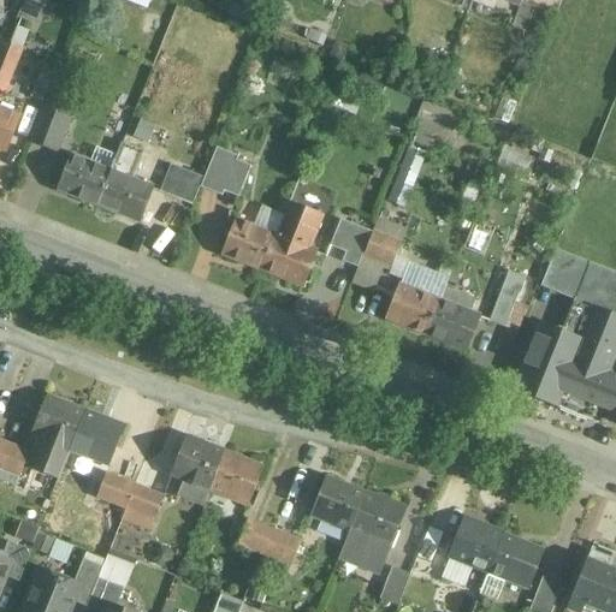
[(40,15),(45,0),(23,0),(21,7),(40,15)]
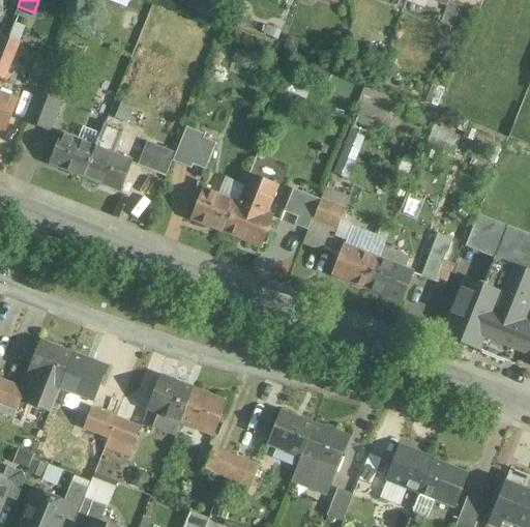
[(471,8),(450,0),(448,0),(447,2),(440,21),(463,30),(471,8)]
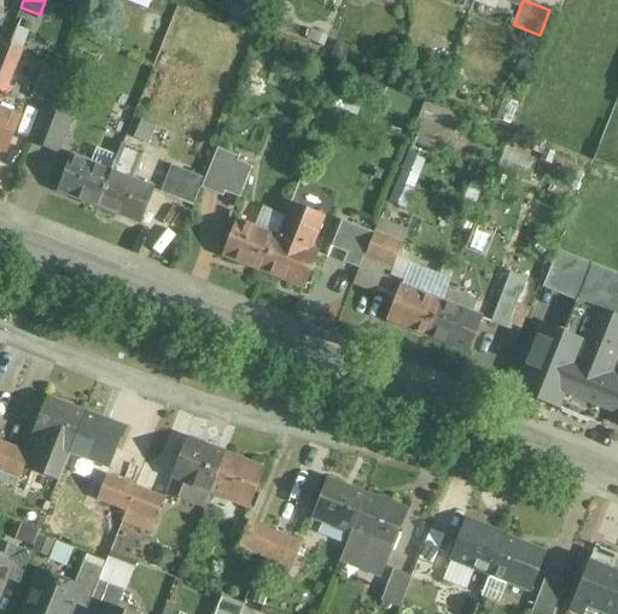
[(29,28),(9,19),(1,39),(22,47),(29,28)]
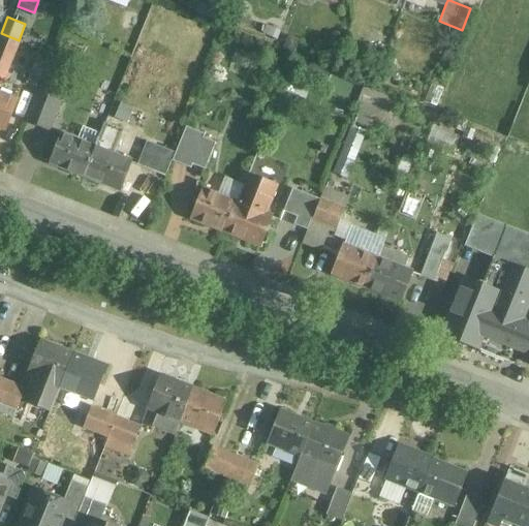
[(19,40),(1,33),(0,35),(0,43),(14,50),(19,40)]
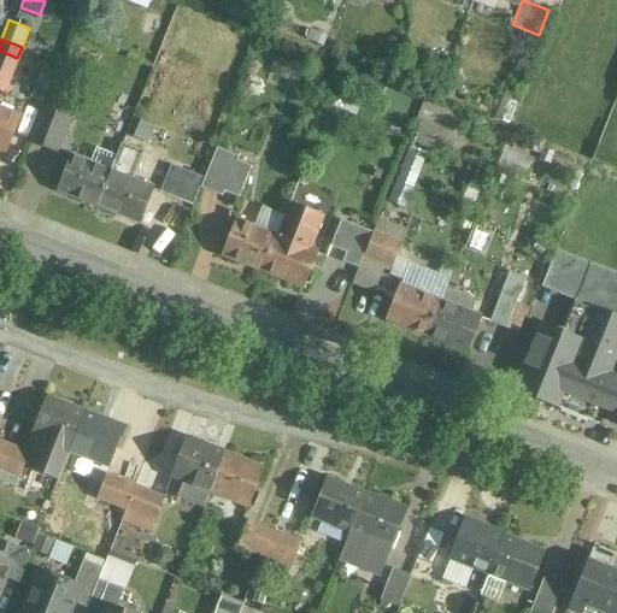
[(17,58),(0,51),(0,81),(11,86),(19,89),(25,76),(12,70),(17,58)]
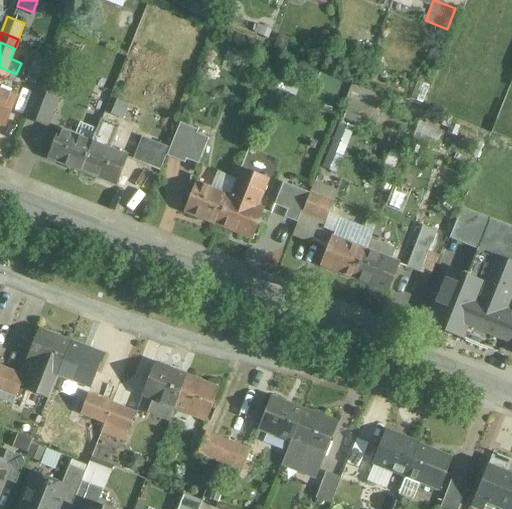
[(46,54),(36,49),(33,58),(43,63),(46,54)]
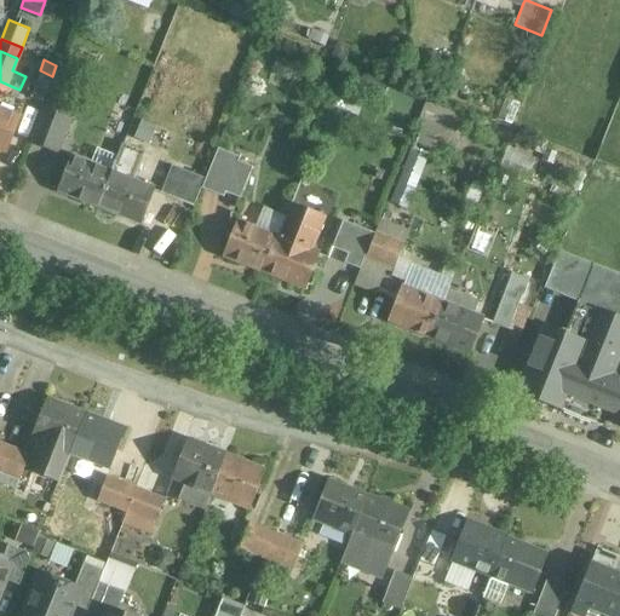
[(40,70),(30,95),(42,99),(52,76),(40,70)]
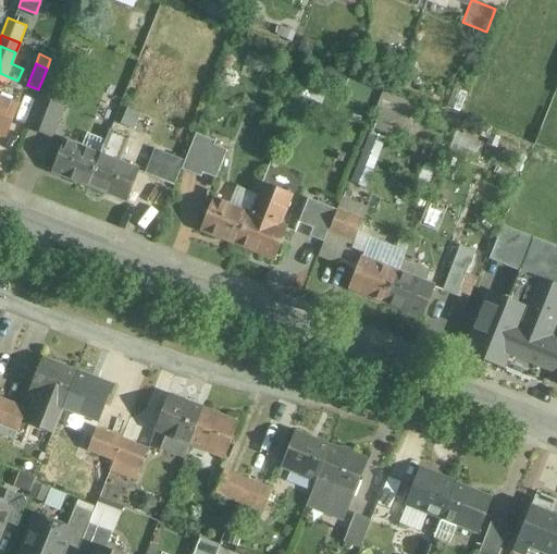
[(0,95),(2,96),(10,77),(0,73),(0,95)]
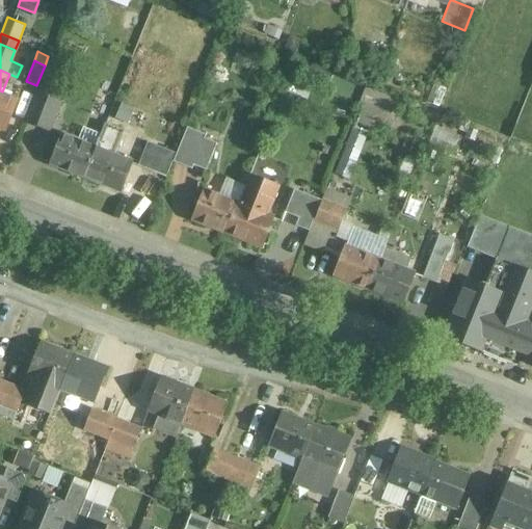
[(2,91),(0,90),(0,125),(4,127),(16,98),(2,91)]
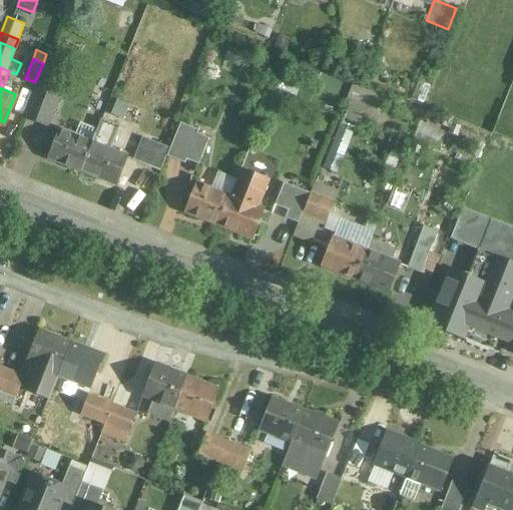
[(58,97),(34,87),(24,114),(47,123),(58,97)]
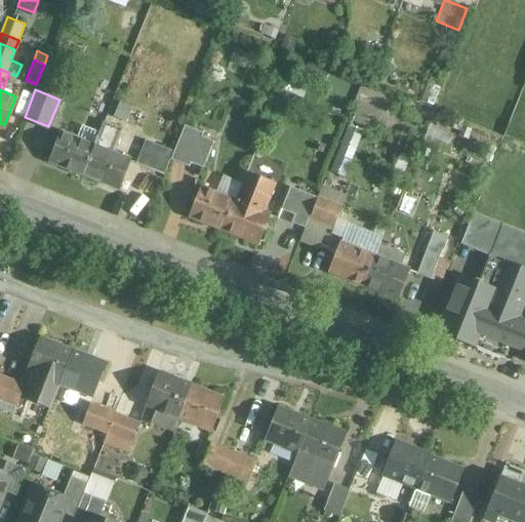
[(123,127),(105,120),(101,130),(95,143),(83,173),(119,187),(130,158),(114,152),(123,127)]
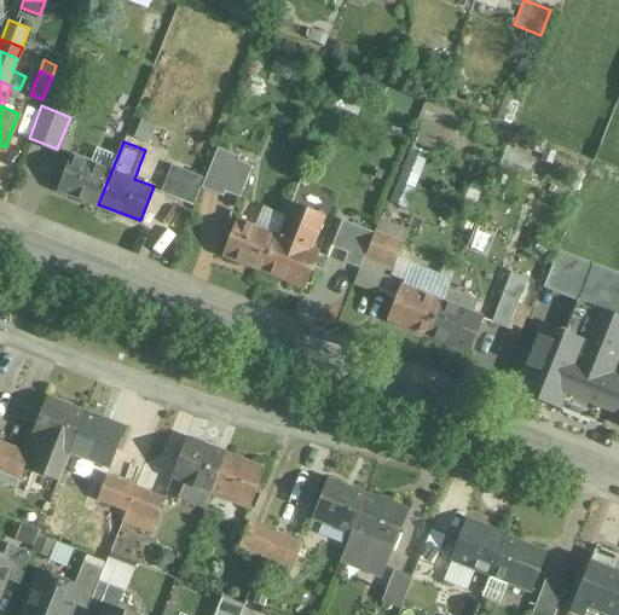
[(119,154),(97,145),(91,160),(113,168),(119,154)]
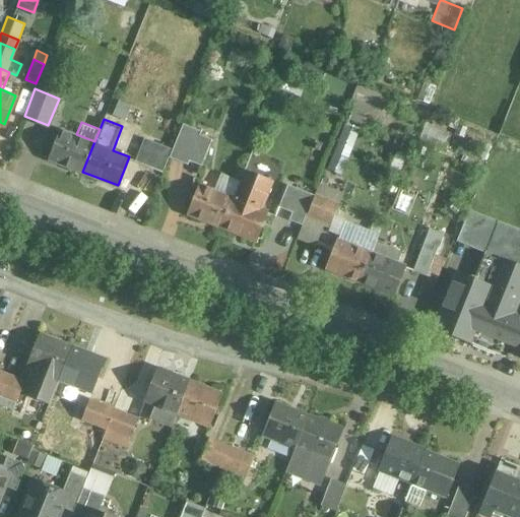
[(201,130),(183,122),(169,156),(187,164),(189,159),(201,165),(211,138),(200,133),(201,130)]
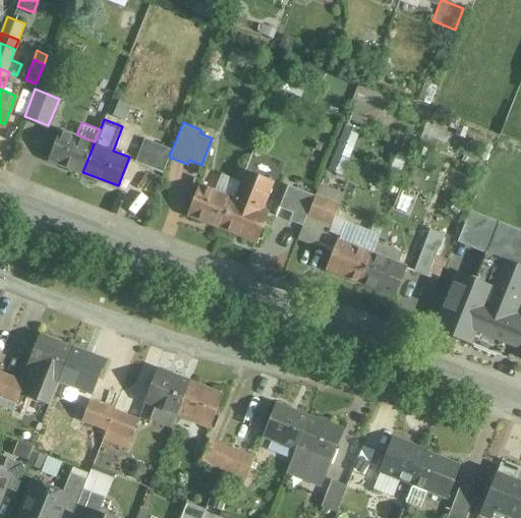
[(76,134),(60,128),(48,159),(82,172),(95,141),(76,134)]
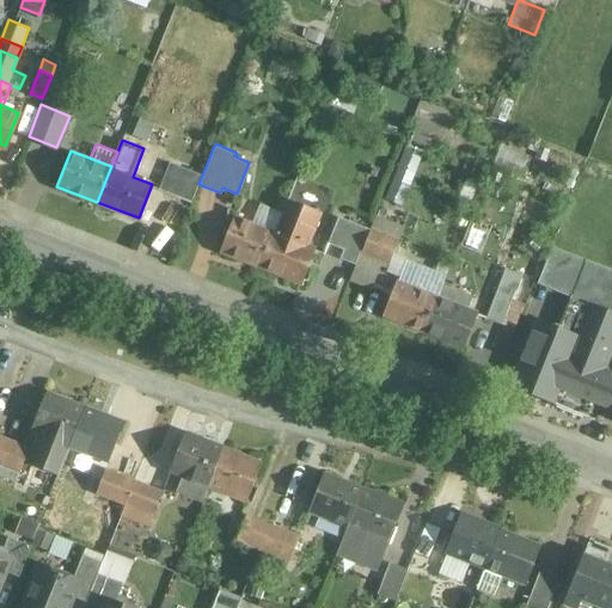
[(525,164),(524,151),(499,152),(499,165),(525,164)]
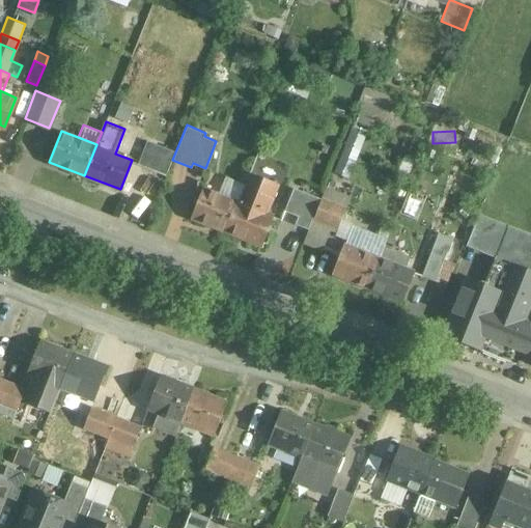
[(175,150),(147,140),(138,164),(166,175),(175,150)]
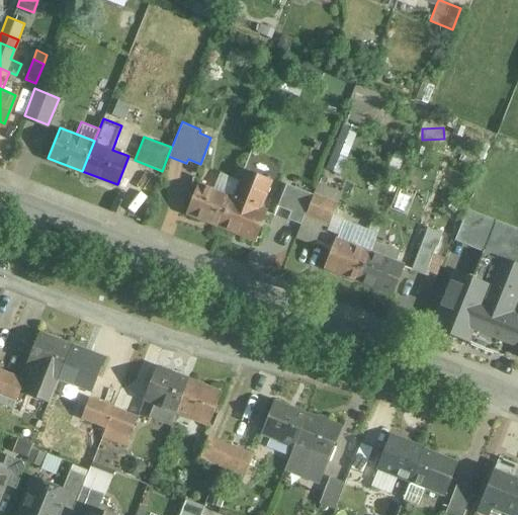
[(244,168),(233,196),(232,196),(221,226),(255,239),(267,209),(258,206),(269,178),(244,168)]
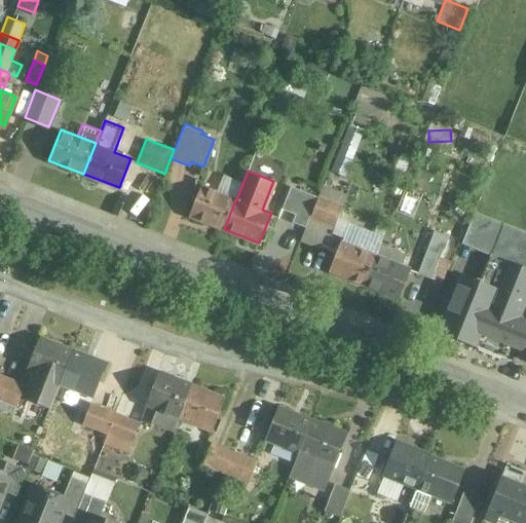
[(324,184),(318,196),(343,206),(347,193),(324,184)]
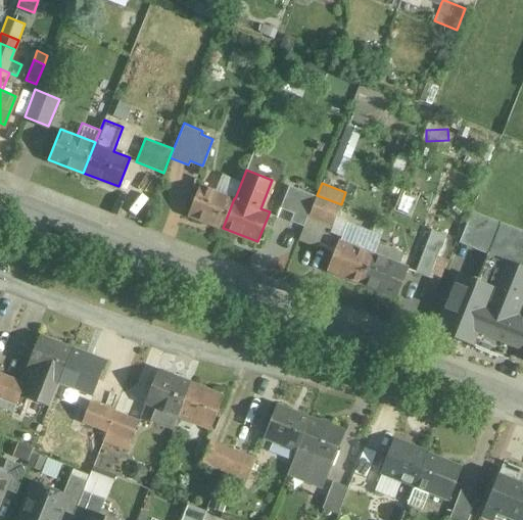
[(234,198),(200,184),(188,214),(223,228),(234,198)]
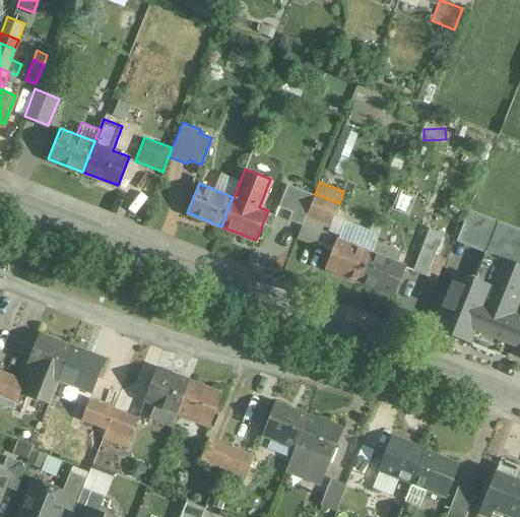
[(314,194),(287,183),(278,205),(291,211),(288,218),(302,223),(314,194)]
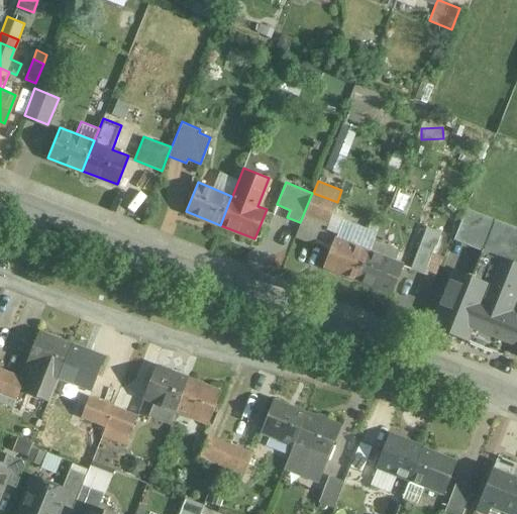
[(337,202),(313,193),(306,212),(329,221),(337,202)]
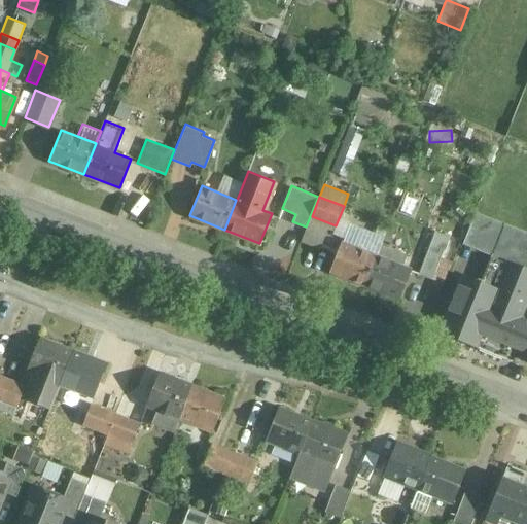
[(503,222),(475,211),(464,238),(491,248),(493,249),(503,222)]
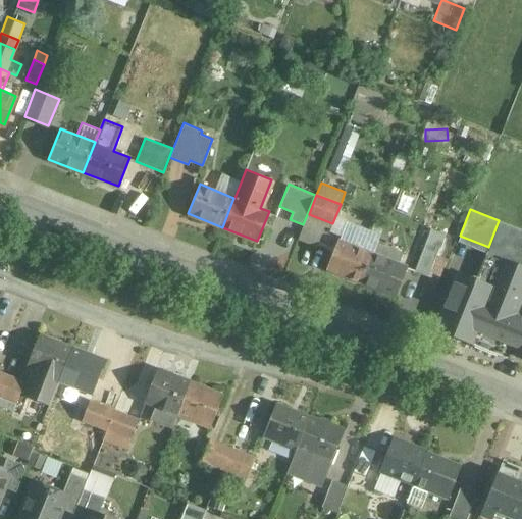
[(338,241),(372,254),(380,234),(347,220),(338,241)]
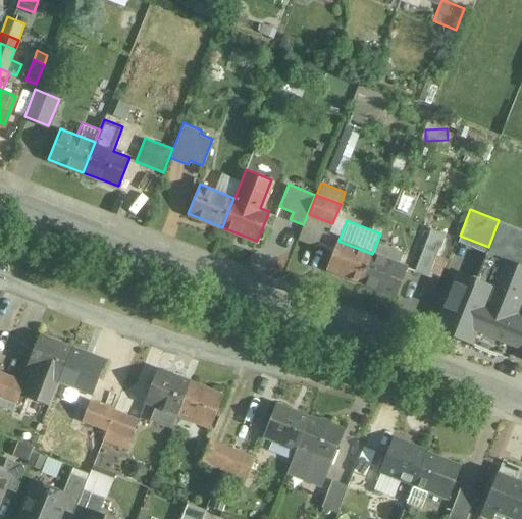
[(521,229),(499,220),(488,247),(486,246),(484,253),(521,267),(521,229)]
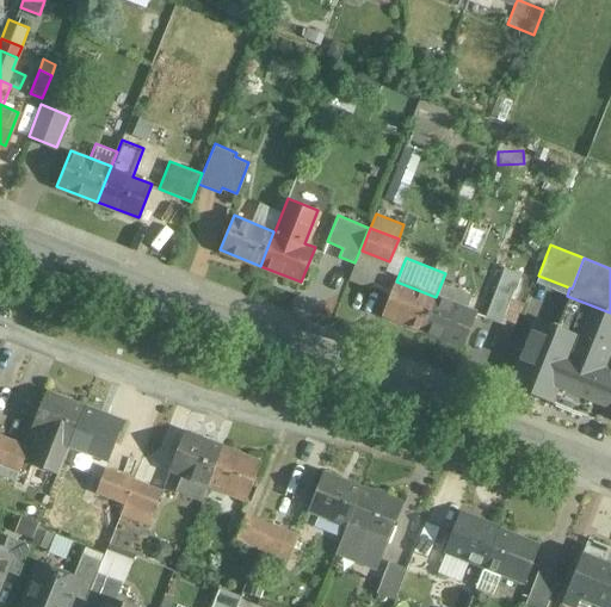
[(504,265),(483,315),(514,327),(524,302),(511,297),(520,272),(504,265)]
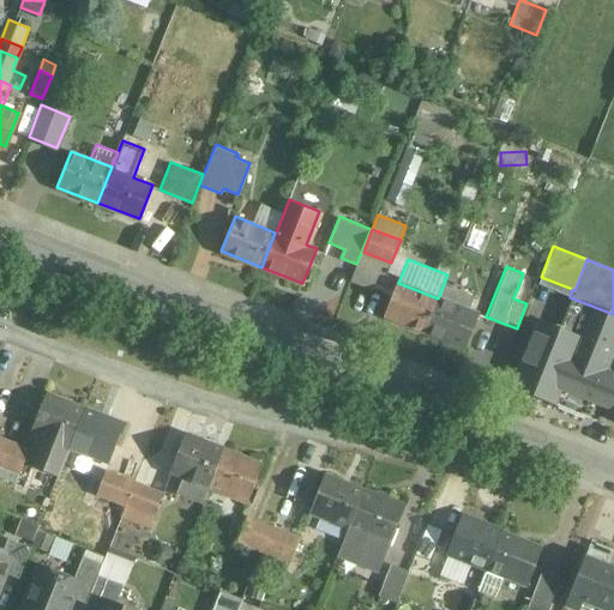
[(438,299),(398,283),(386,315),(426,331),(438,299)]
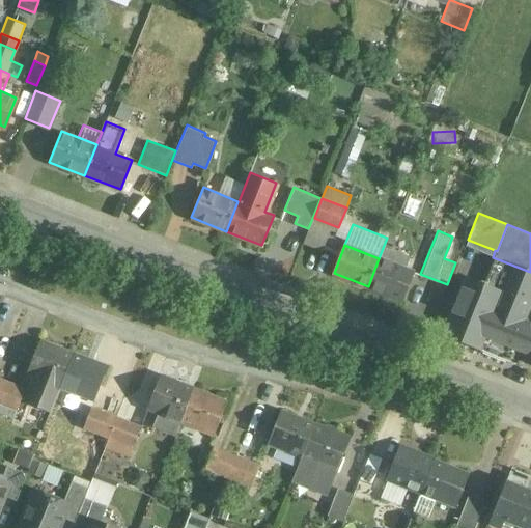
[(530,295),(530,272),(493,257),(481,285),(466,280),(444,334),(522,364),(524,359),(530,361),(530,324),(521,321),(530,295)]
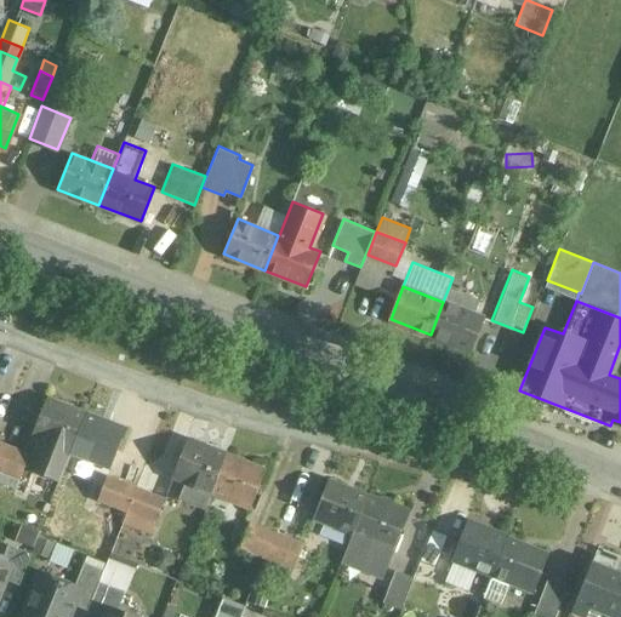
[(484,318),(443,302),(431,335),(471,350),(484,318)]
